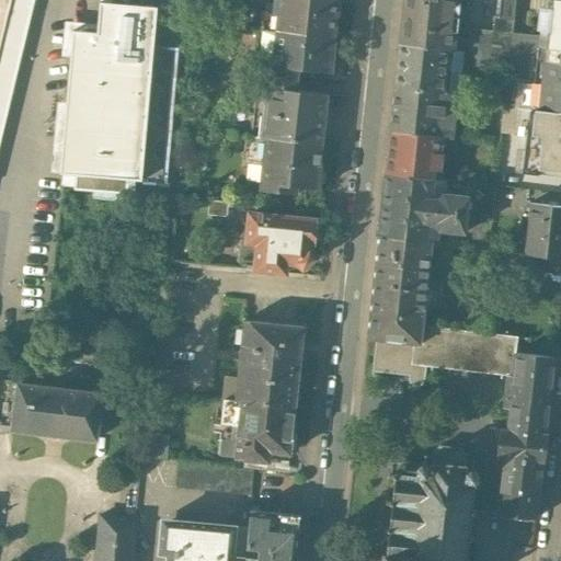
[(0,0),(0,144),(34,0),(0,0)]
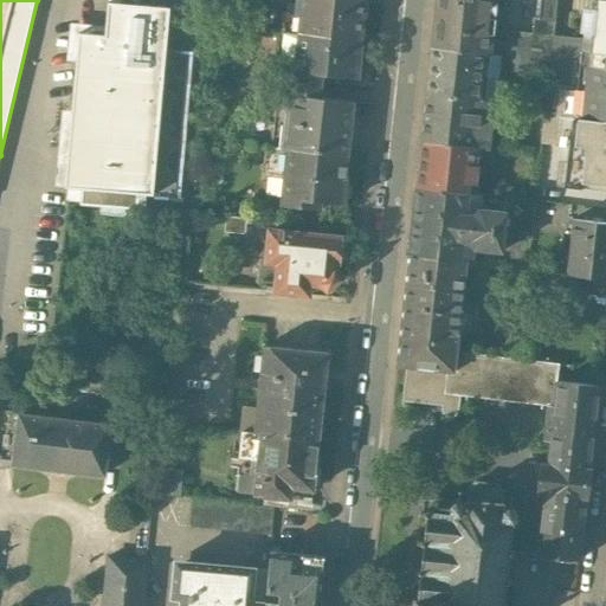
[(366,0),(297,0),(297,14),(303,15),(301,34),(361,42),(363,19),(369,17),(369,11),(365,7),(366,0)]
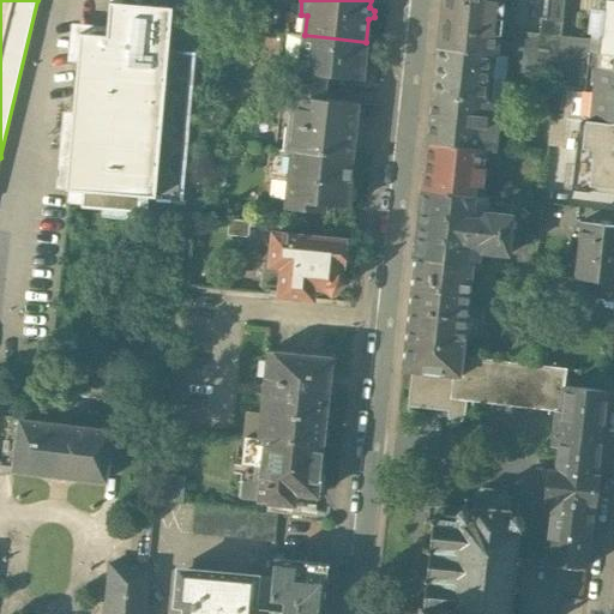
[(503,0),(443,0),(438,50),(498,56),(512,58),(515,40),(492,37),(495,4),(503,5),(503,0)]
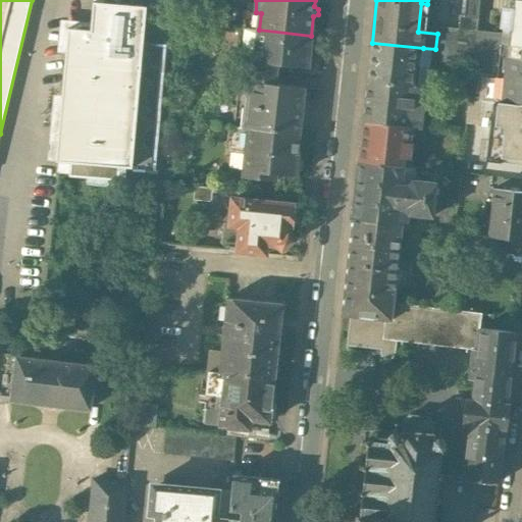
[(480,0),(465,0),(463,17),(478,19),(480,0)]
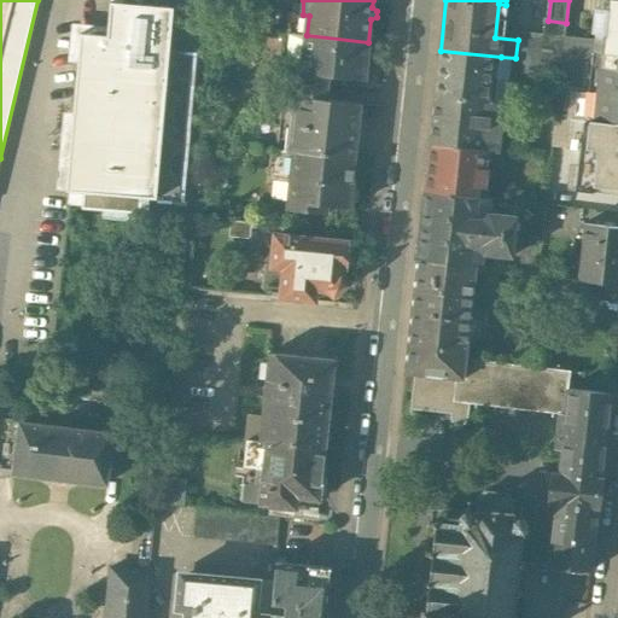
[(617,0),(607,0),(605,34),(598,34),(595,54),(617,56),(617,0)]
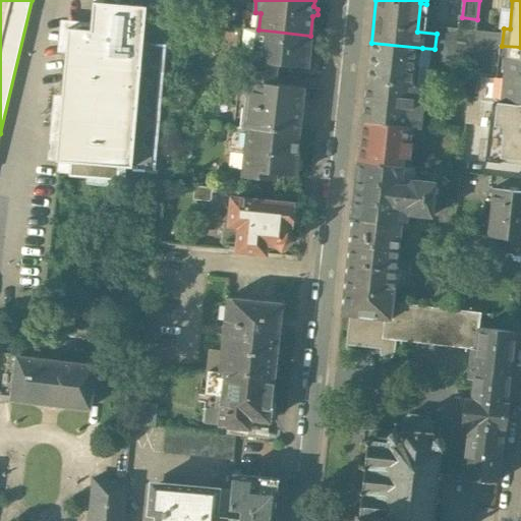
[(147,7),(93,2),(91,31),(68,29),(60,118),(56,161),(70,162),(69,176),(118,180),(120,167),(132,168),(147,7)]
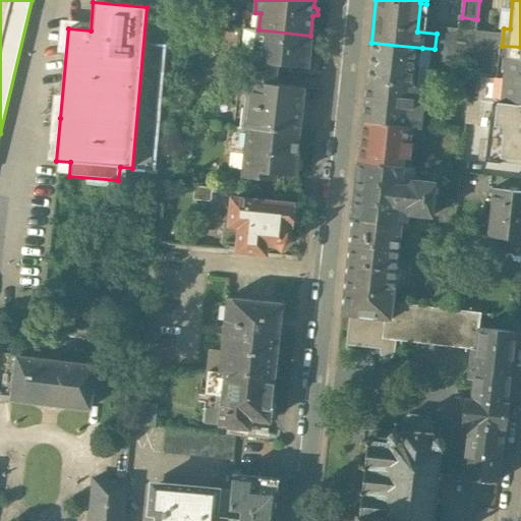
[(255,12),(246,11),(244,27),(258,30),(261,13),(255,12)]
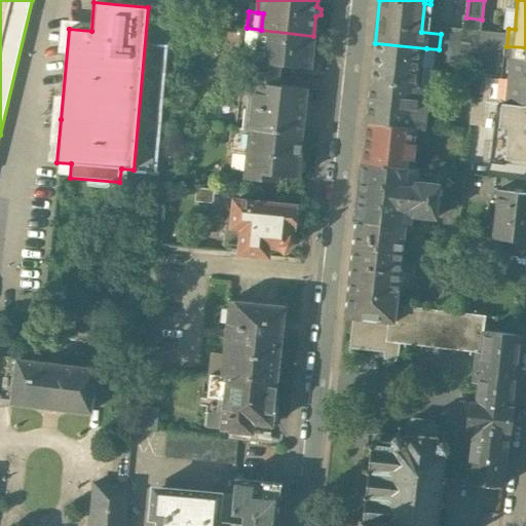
[(482,20),(466,17),(465,33),(480,35),(482,20)]
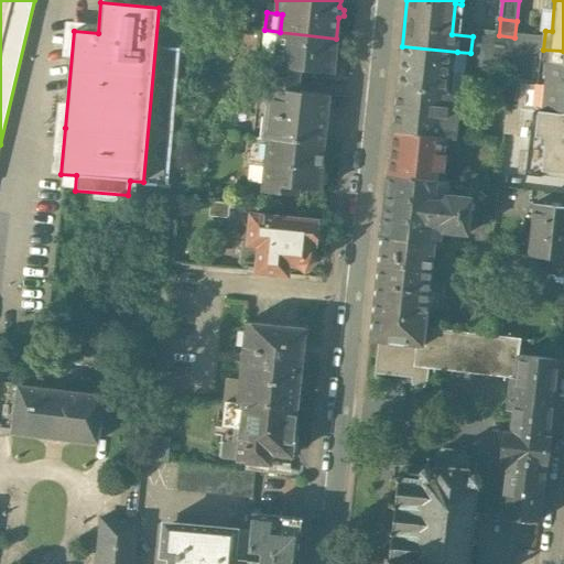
[(280,32),(264,30),(262,50),(273,51),(278,52),(280,32)]
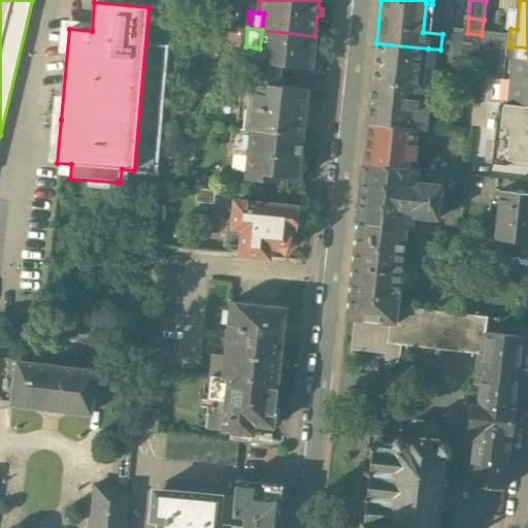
[(315,36),(262,30),(260,48),(256,47),(254,62),(259,63),(258,72),(279,74),(281,65),(311,69),(311,66),(316,67),(317,56),(312,56),(315,36)]
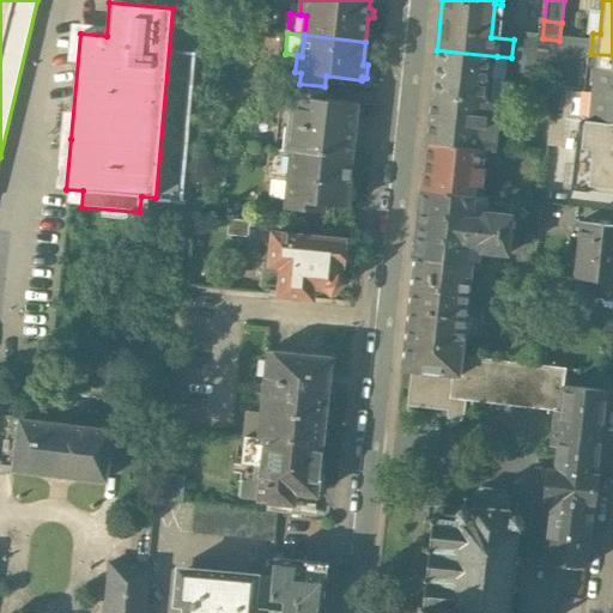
[(542,38),(514,35),(514,40),(511,58),(519,59),(517,74),(556,78),(559,41),(542,38)]
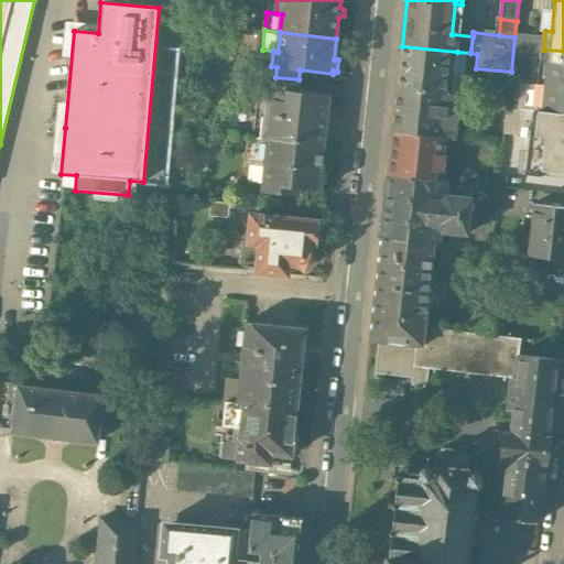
[(457,52),(402,46),(397,89),(445,95),(447,76),(454,77),(457,52)]
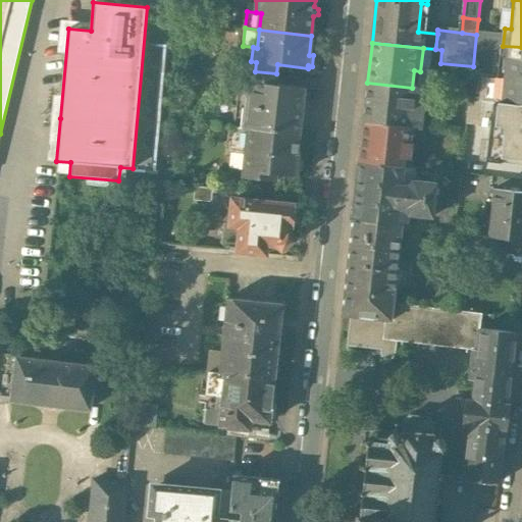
[(521,47),(503,46),(501,46),(497,79),(483,77),(480,101),(491,102),(521,104),(521,47)]
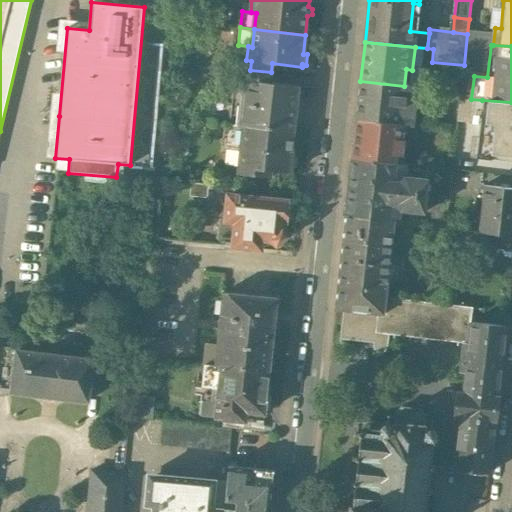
[(474,76),(463,75),(460,97),(471,99),(474,76)]
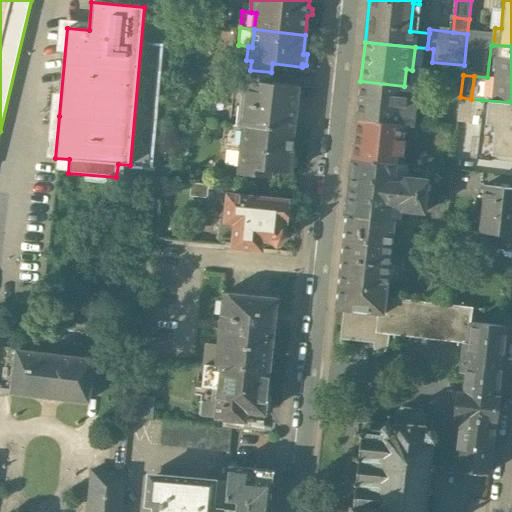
[(272,78),(252,76),(251,81),(243,80),(240,107),(246,108),(244,127),(293,133),(298,87),(271,84),(272,78)]
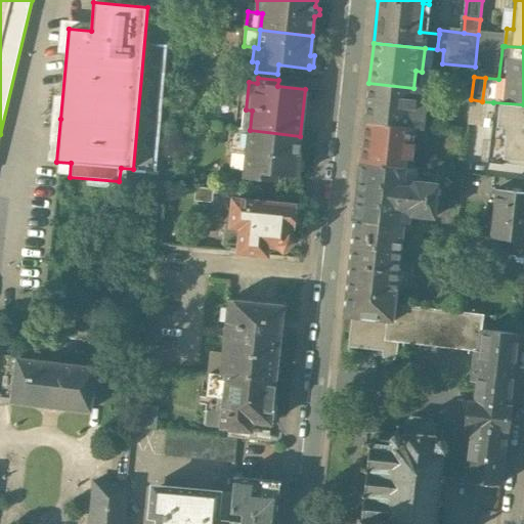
[(413,88),(368,83),(364,124),(409,128),(410,115),(416,115),(418,98),(412,97),(413,88)]
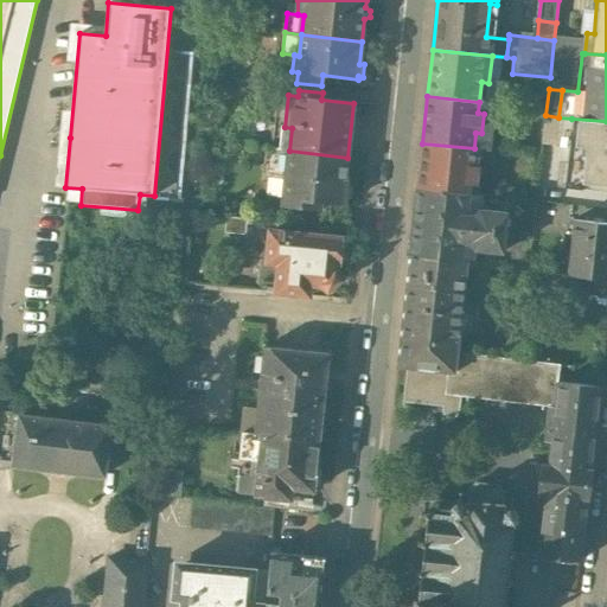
[(558,117),(545,115),(544,132),(570,134),(572,119),(558,117)]
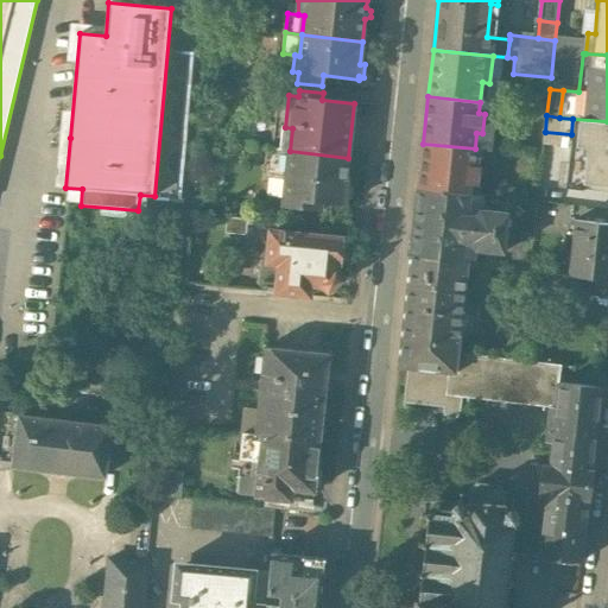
[(607,144),(594,143),(588,192),(587,207),(607,209),(607,144)]
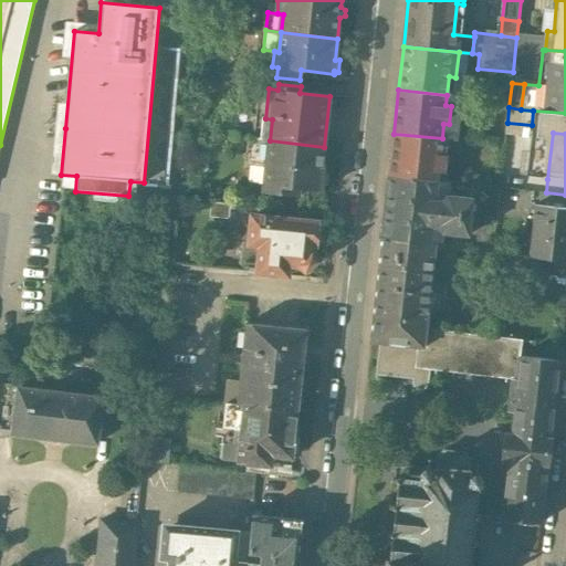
[(442,138),(394,134),(389,177),(437,181),(438,173),(443,174),(446,156),(440,156),(442,138)]
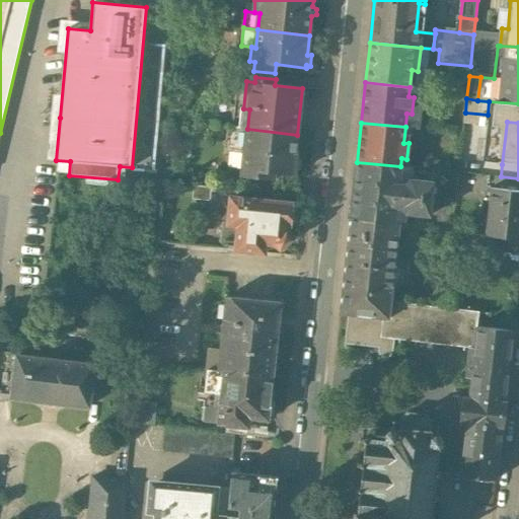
[(247,129),(231,127),(228,148),(245,150),(247,129)]
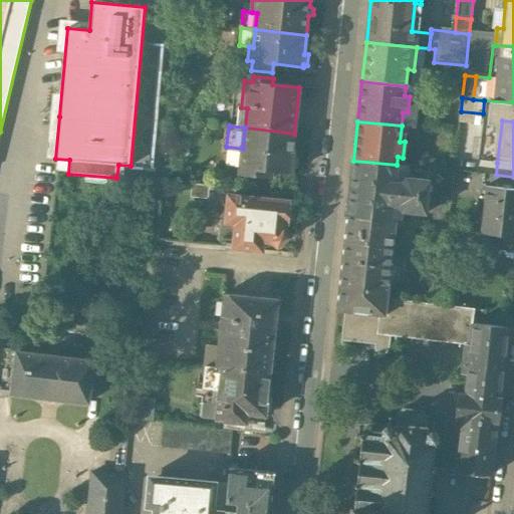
[(294,134),(245,127),(243,149),(241,174),(273,178),(273,171),(292,173),(292,171),(297,168),(298,160),(294,152),(292,152),(294,134)]
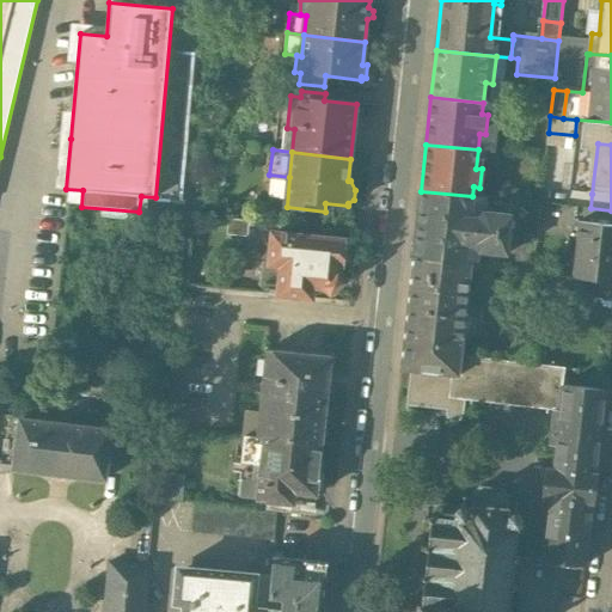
[(565,167),(544,165),(540,203),(591,208),(592,194),(563,191),(565,167)]
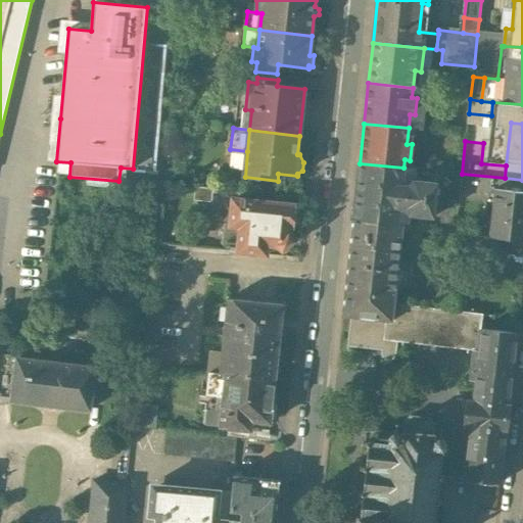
[(403,168),(360,163),(357,192),(401,197),(402,186),(403,168)]
